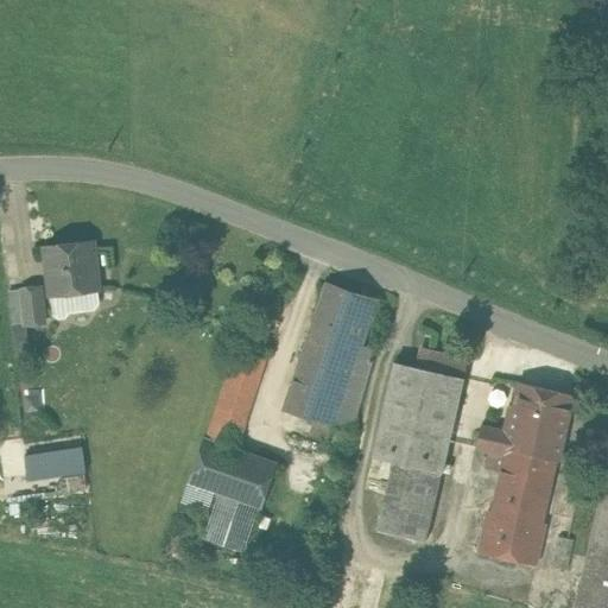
[(93,242),(45,247),(54,315),(59,318),(65,318),(69,312),(94,310),(100,303),(93,242)]
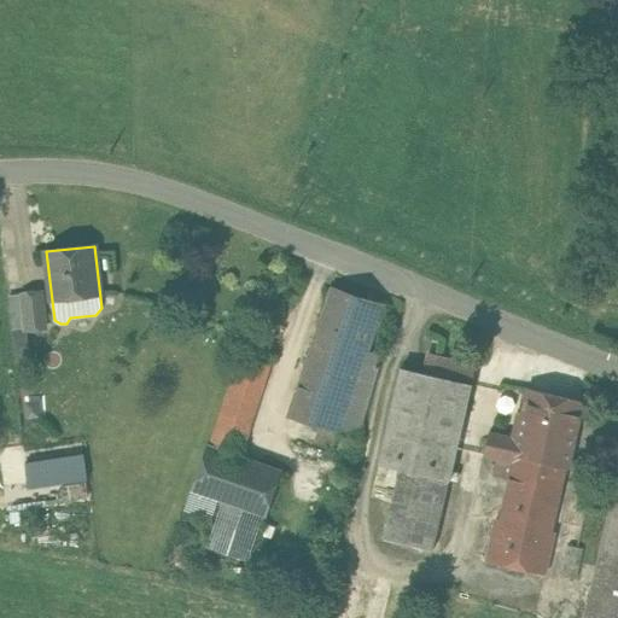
[(383,304),(332,287),(309,356),(360,373),(368,350),(383,304)]
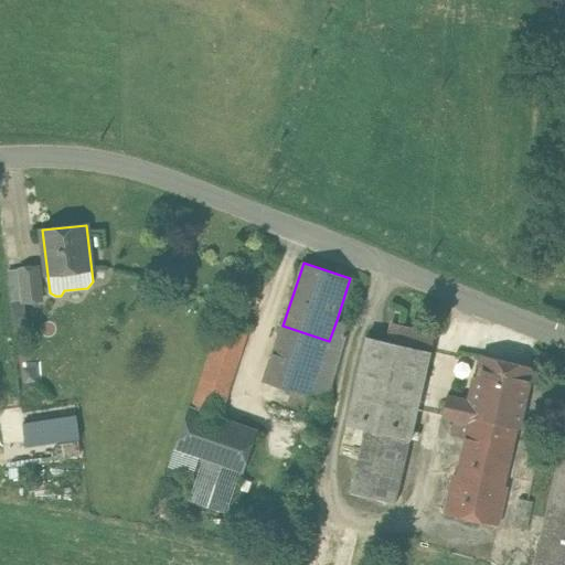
[(38,266),(20,268),(24,302),(42,300),(38,266)]
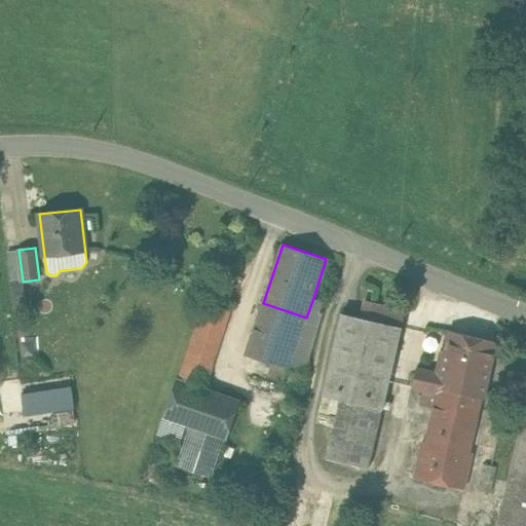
[(24,282),(11,284),(14,307),(26,306),(31,296),(30,291),(24,282)]
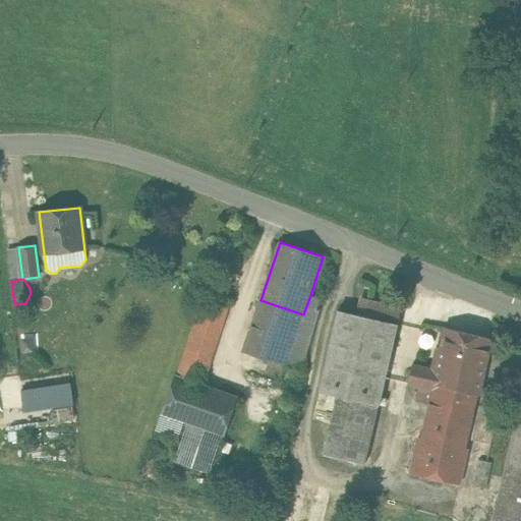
[(206,292),(176,375),(204,385),(230,300),(206,292)]
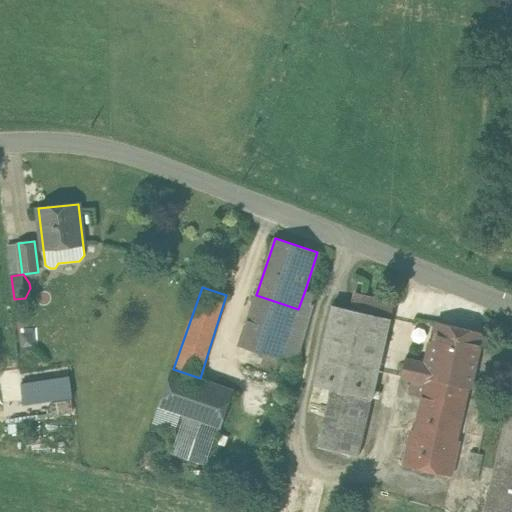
[(298,309),(256,295),(239,345),(296,365),(317,294),(305,290),(298,309)]
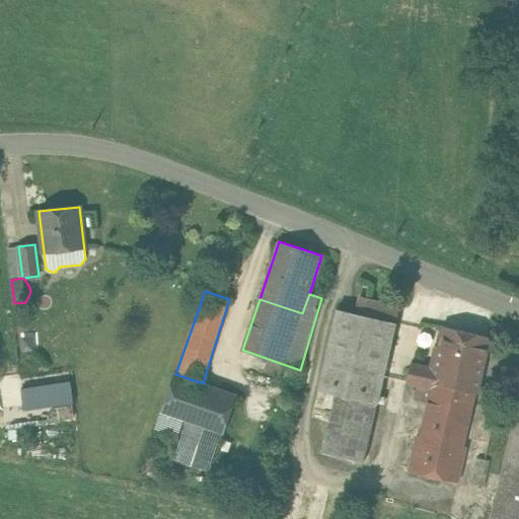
[(395,323),(337,309),(318,389),(336,393),(377,403),(395,323)]
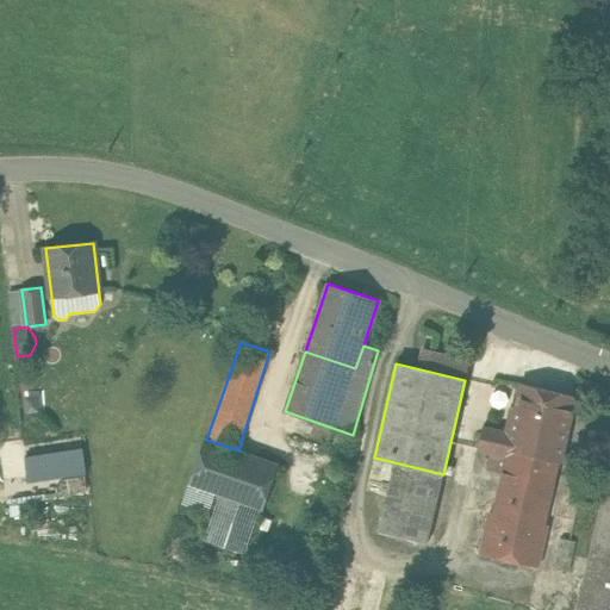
[(573,397),(523,385),(512,433),(508,450),(559,461),(573,397)]
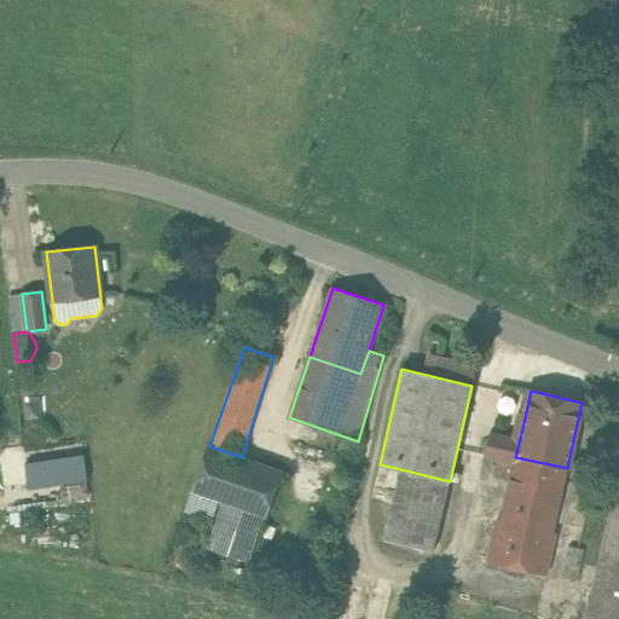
[(520,439),(490,433),(485,456),(514,462),(515,457),(520,439)]
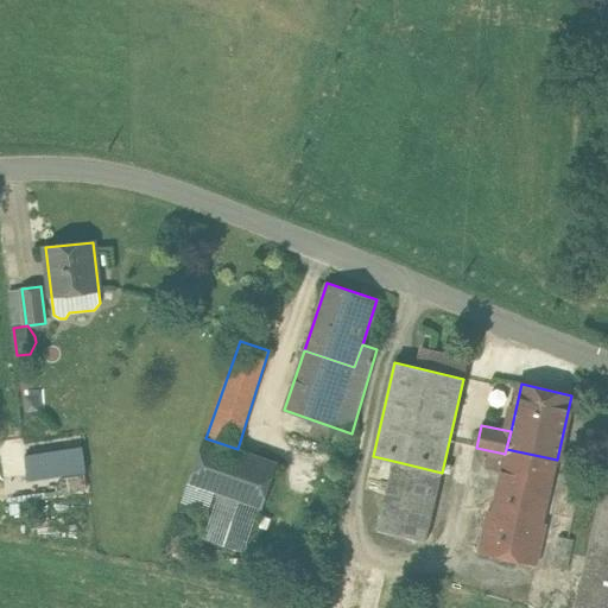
[(206,438),(203,437),(188,482),(211,491),(258,506),(263,507),(278,462),(238,449),(206,438)]
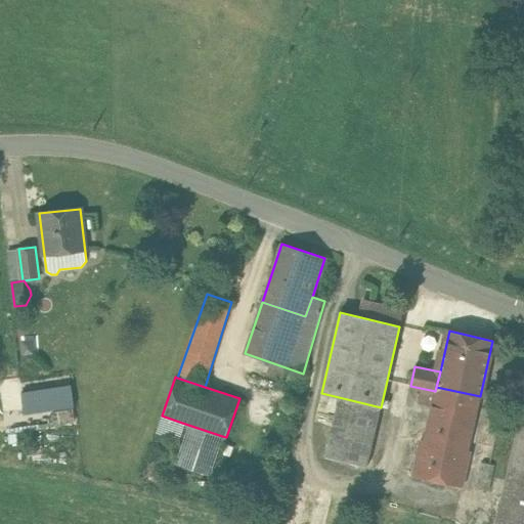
[(72,387),(23,394),(25,412),(74,405),(72,387)]
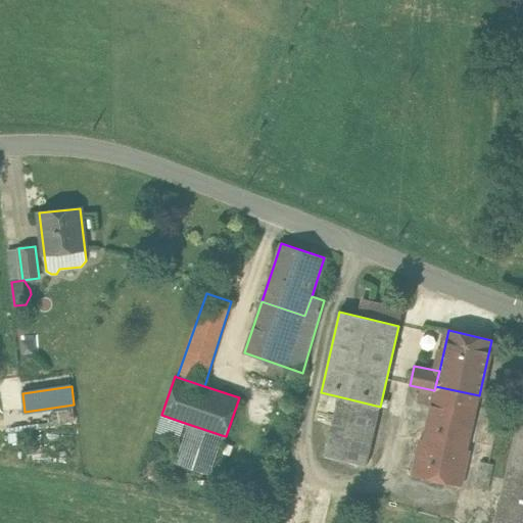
[(479,395),(435,386),(434,390),(423,439),(419,439),(412,474),(462,486),(470,450),(466,449),(479,395)]
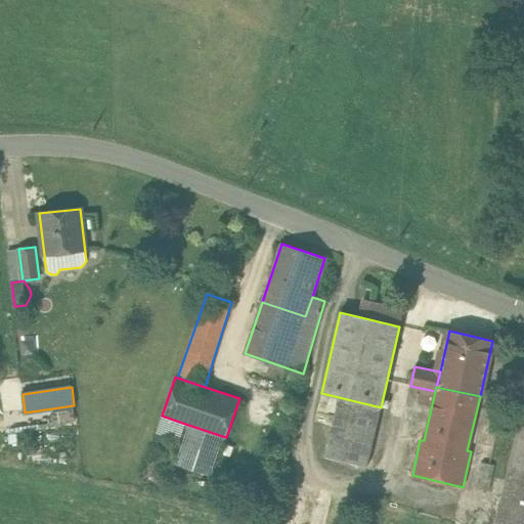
[(381,407),(339,397),(325,457),(367,467),(381,407)]
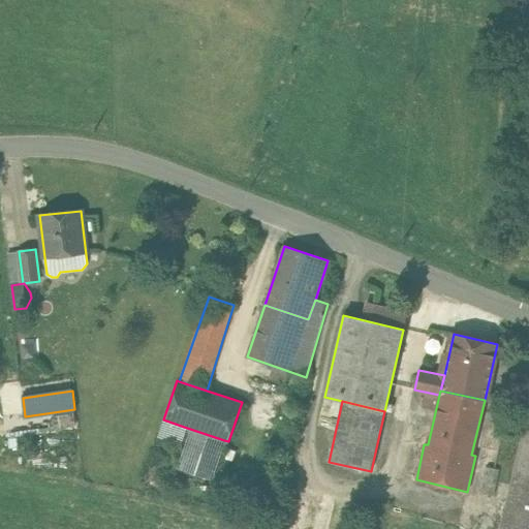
[(528,528),(528,414),(500,528),(528,528)]
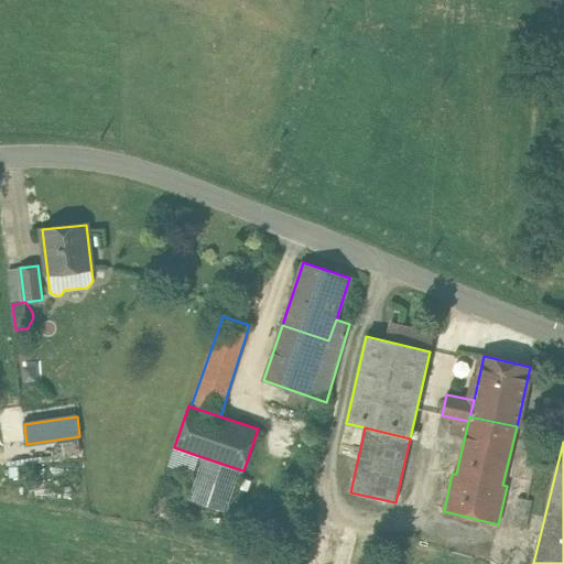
[(196,455),(174,447),(169,464),(193,473),(198,456),(196,455)]
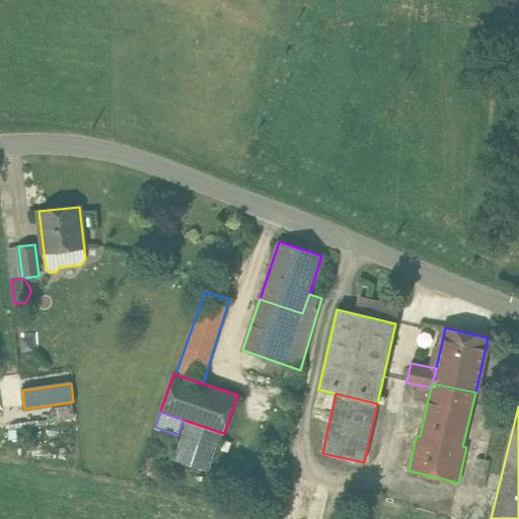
[(220,432),(189,422),(175,459),(207,470),(220,432)]
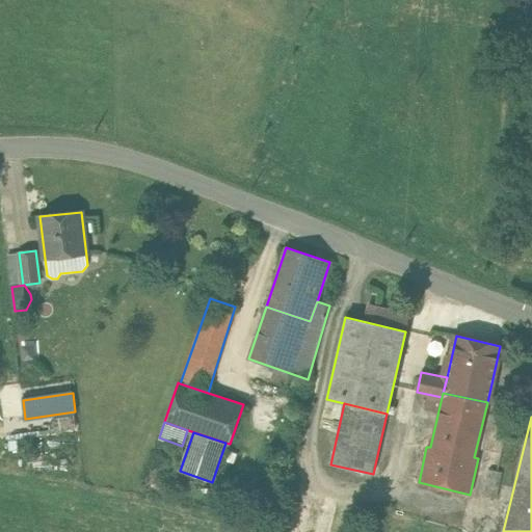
[(502,472),(489,469),(483,496),(496,499),(502,472)]
